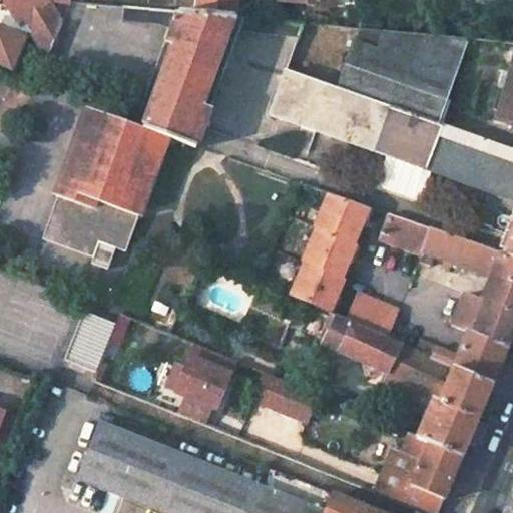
[(2,0),(15,20),(21,16),(46,56),(72,3),(71,0),(2,0)]
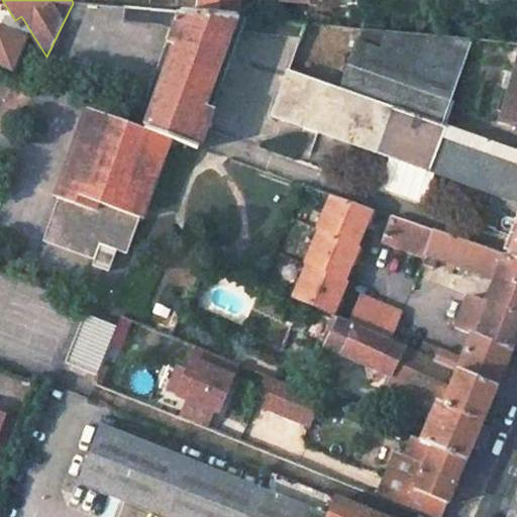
[(255,0),(209,0),(208,15),(244,19),(254,19),(255,0)]
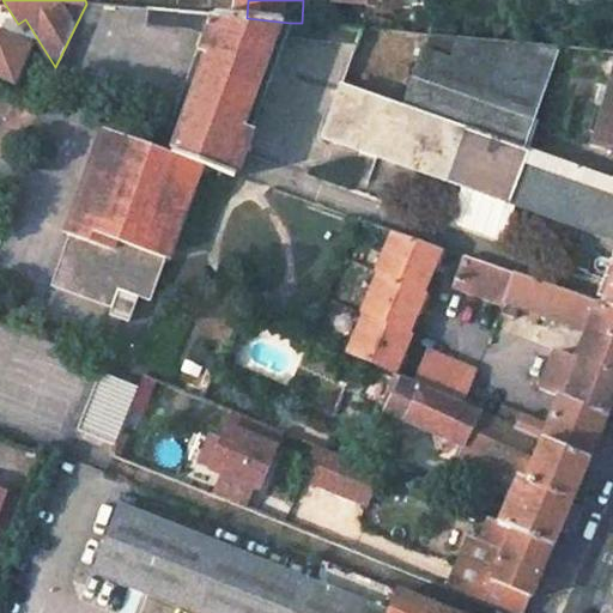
[(214,30),(218,16),(155,10),(153,24),(214,30)]
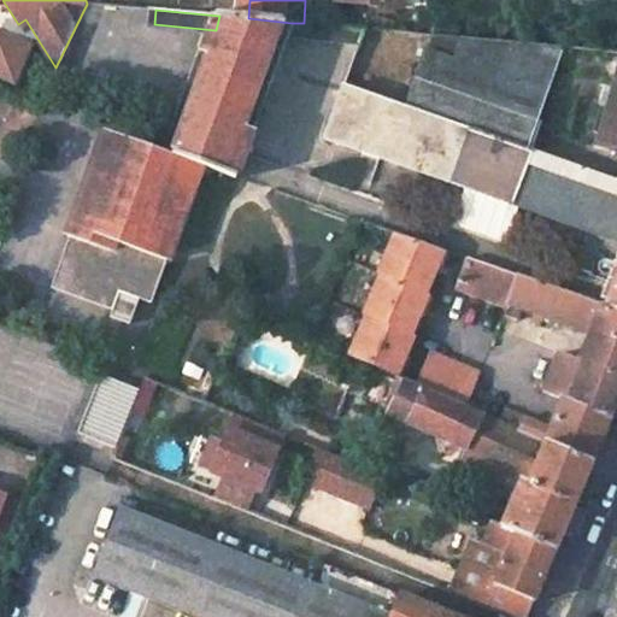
[(216,30),(210,50),(217,51),(181,154),(207,164),(238,174),(287,37),(292,23),(248,18),(219,16),(216,30)]
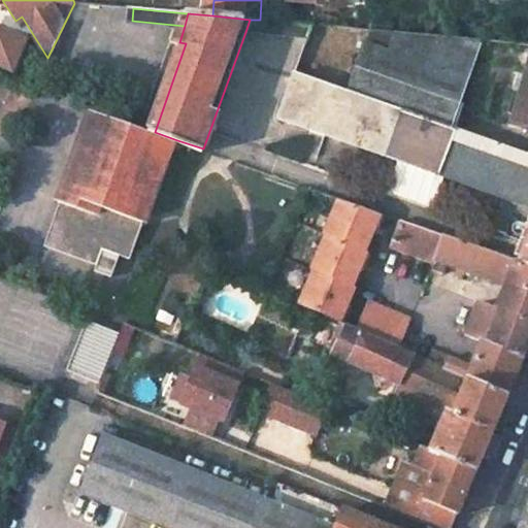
[(245,32),(308,37),(311,25),(260,20),(250,20),(245,32)]
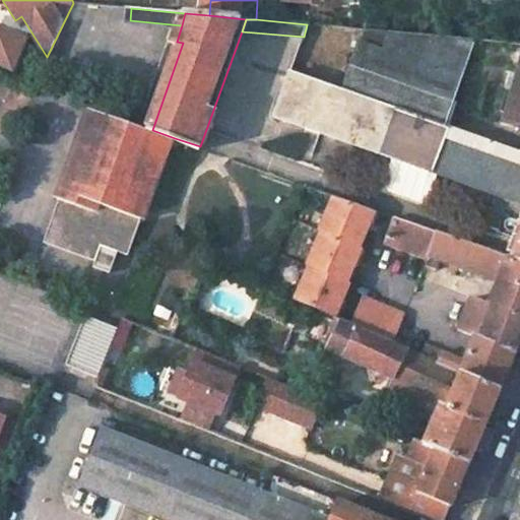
[(0,28),(0,68),(9,72),(23,39),(0,28)]
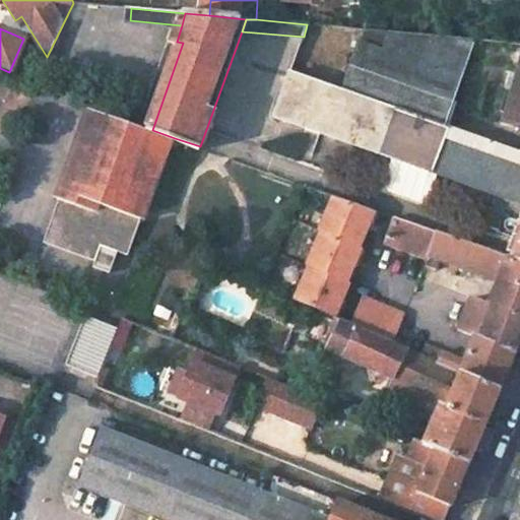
[(389,33),(383,48),(362,41),(342,89),(443,124),(472,41),(389,33)]
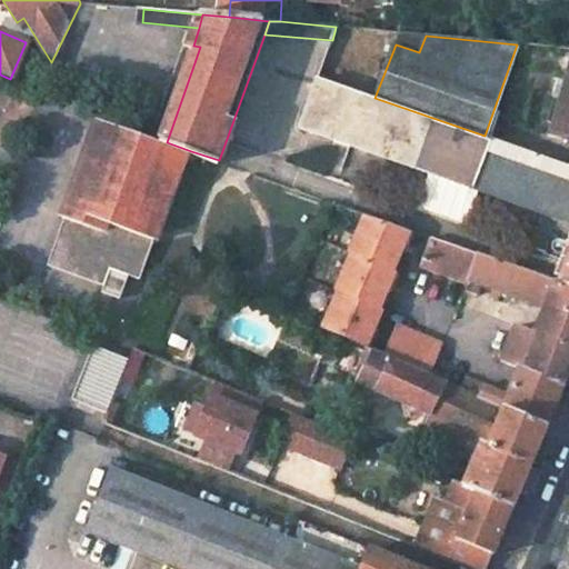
[(568,69),(550,132),(568,137),(568,69)]
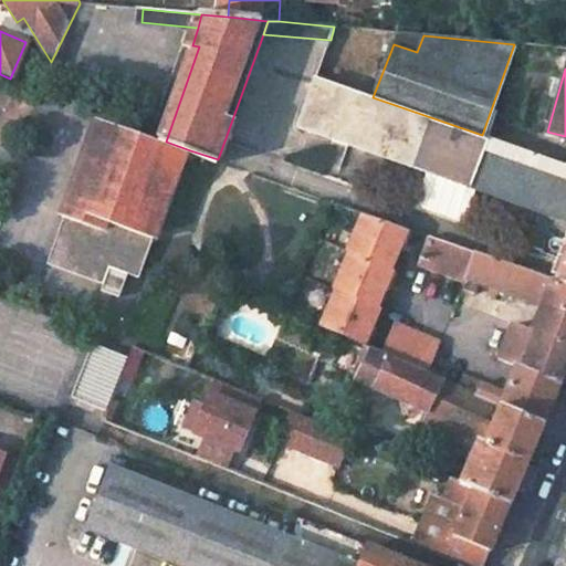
[(318,79),(301,126),(565,218),(565,247),(554,280),(565,284),(565,164),(482,135),(373,97),(318,79)]
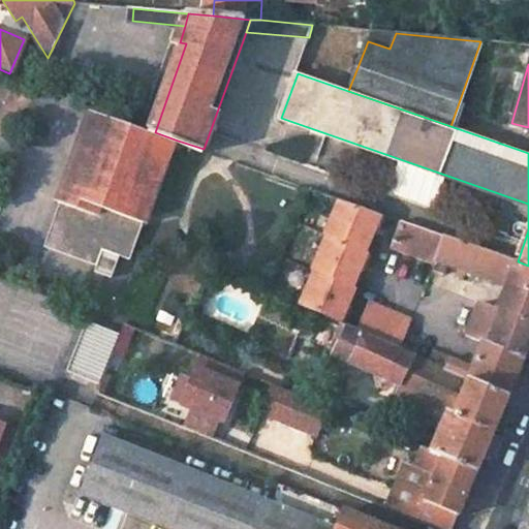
[(155,132),(97,111),(65,200),(66,200),(110,217),(106,223),(142,239),(178,141),(155,132)]
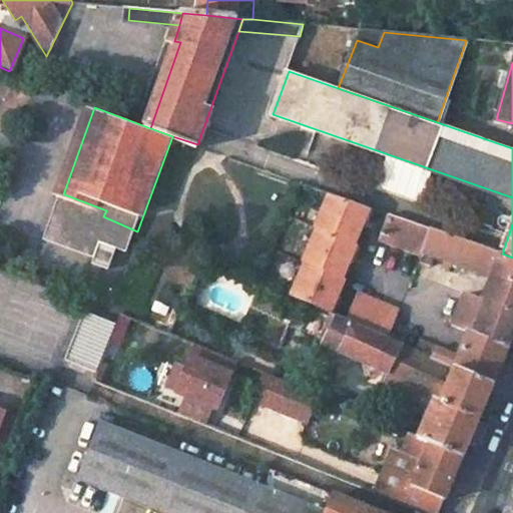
[(288,298),(333,315),(374,210),(328,193),(288,298)]
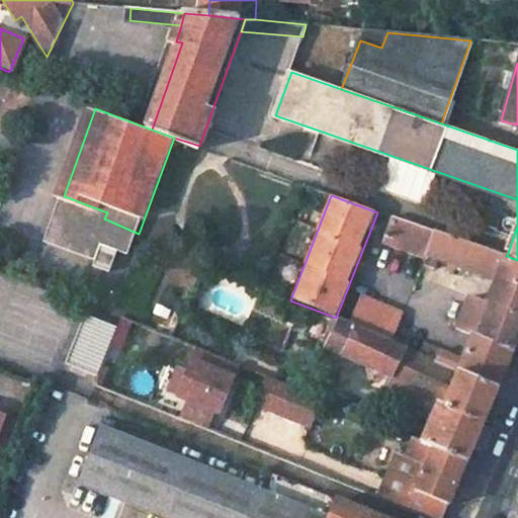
[(65,196),(48,239),(78,251),(97,258),(103,243),(96,240),(104,219),(107,212),(65,196)]
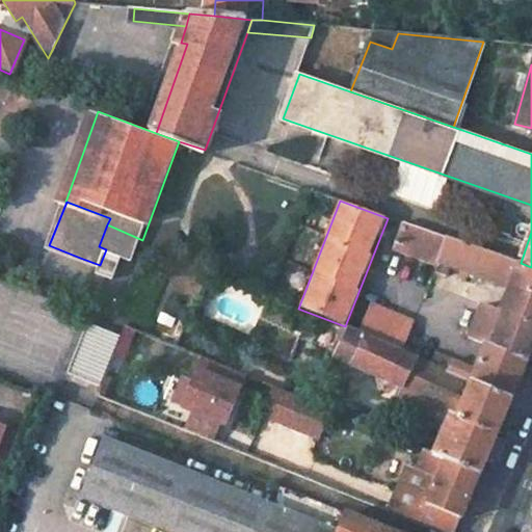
[(448,374),(508,400),(517,378),(531,342),(531,267),(521,263),(403,222),(394,246),(482,280),(511,292),(502,315),(484,308),(470,341),(487,348),(480,364),(476,362),(473,371),(452,363),(448,374)]
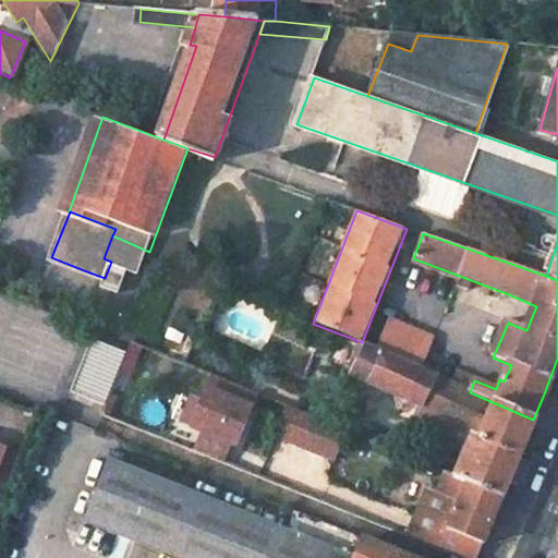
[(112,235),(104,258),(111,262),(141,274),(149,252),(112,235)]
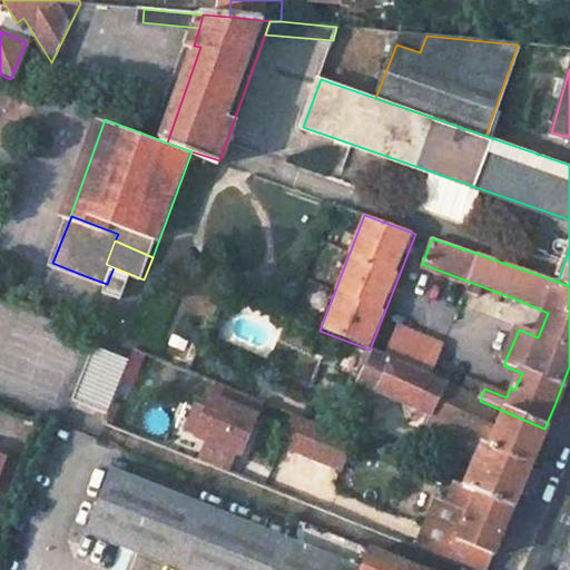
[(396,323),(385,350),(434,369),(445,342),(396,323)]
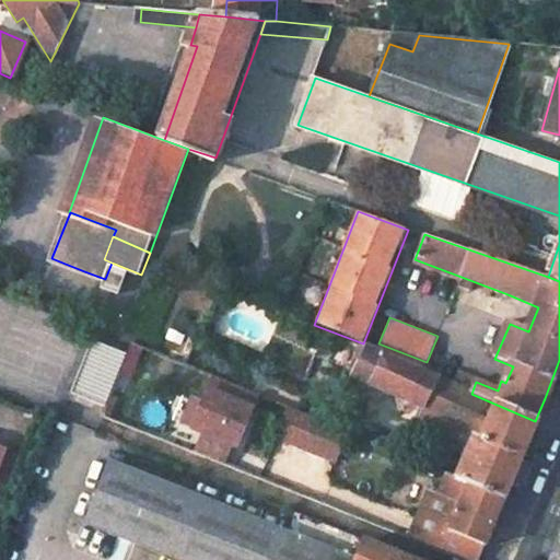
[(130,341),(97,329),(78,381),(111,394),(130,341)]
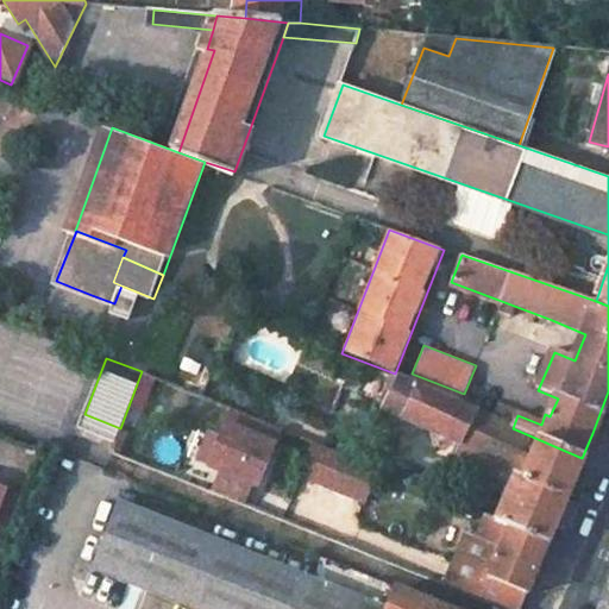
[(508,482),(491,522),(546,544),(564,502),(582,458),(513,428),(414,385),(397,377),(382,414),(400,421),(459,447),(454,459),(508,482)]
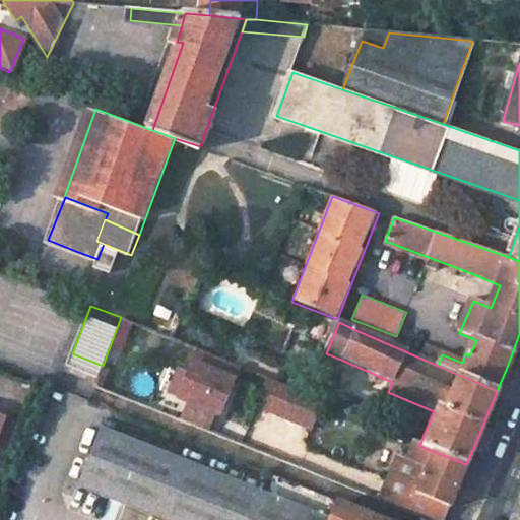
[(203,370),(205,425),(233,424),(231,369),(203,370)]
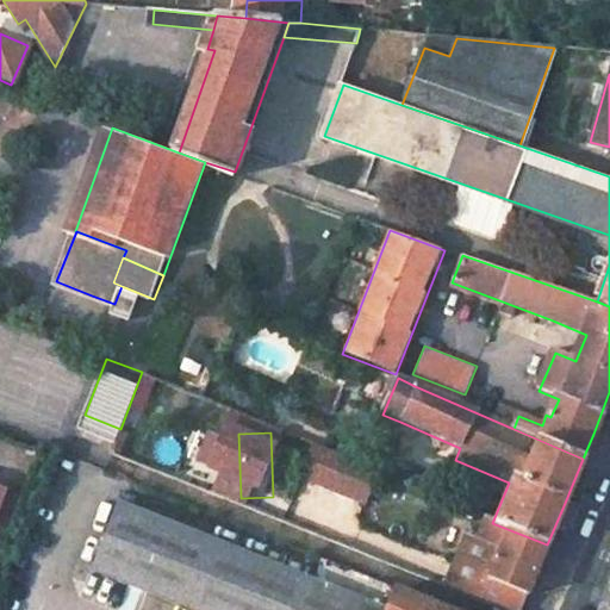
[(365,505),(379,470),(315,443),(299,478),(365,505)]
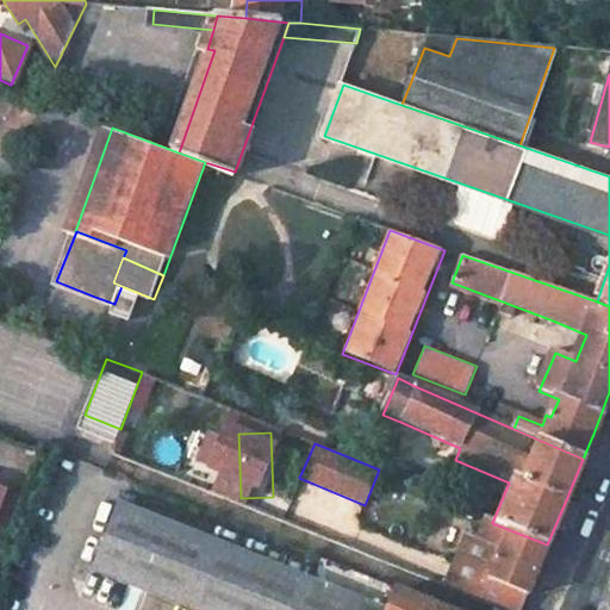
[(0,526),(5,528),(18,496),(1,489),(2,487),(0,485),(0,526)]
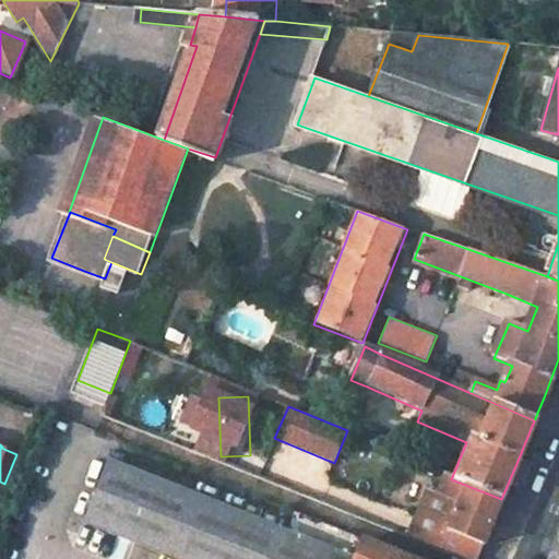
[(269,558),(278,534),(99,464),(76,527),(161,558),(269,558)]
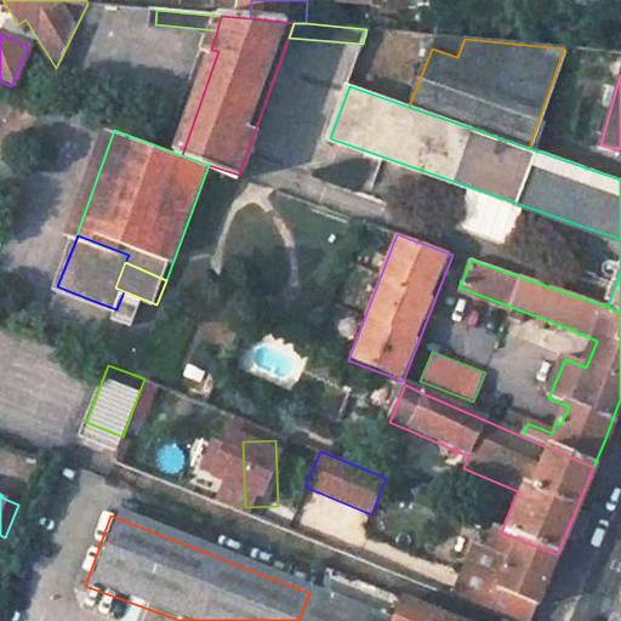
[(493,529),(474,574),(463,570),(453,599),(507,620),(528,620),(541,591),(557,554),(501,533),(493,529)]
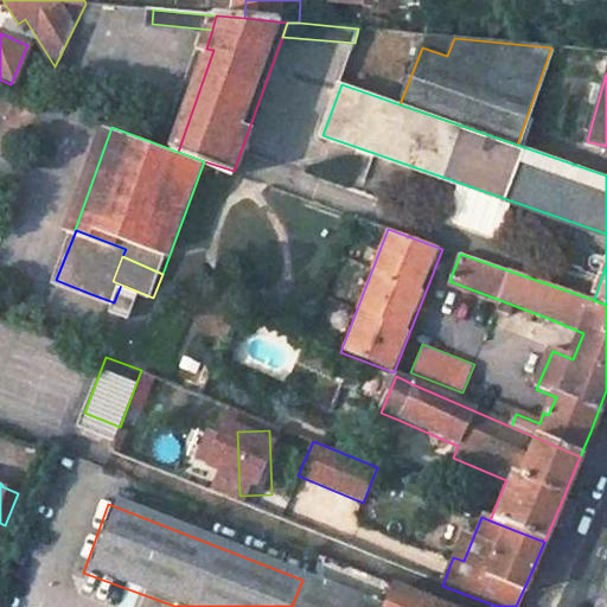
[(445,606),(394,587),(385,606),(372,606),(302,580),(292,606),(445,606)]
